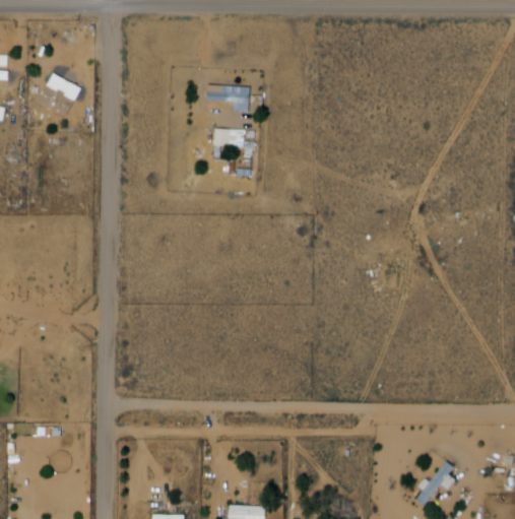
[(37,99),(53,72),(81,87),(65,115),(37,99)]
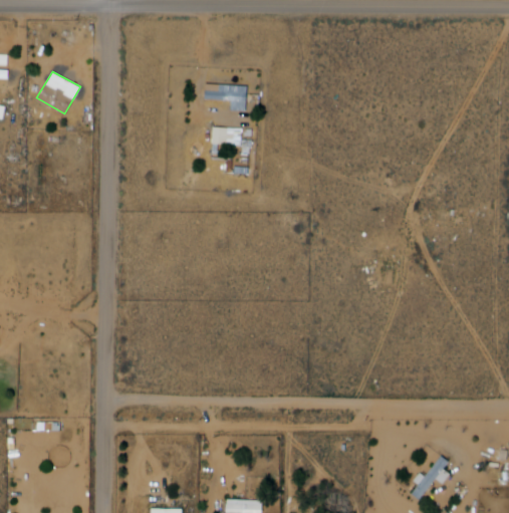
[(203,88),(203,98),(230,99),(229,109),(245,109),(245,90),(203,88)]
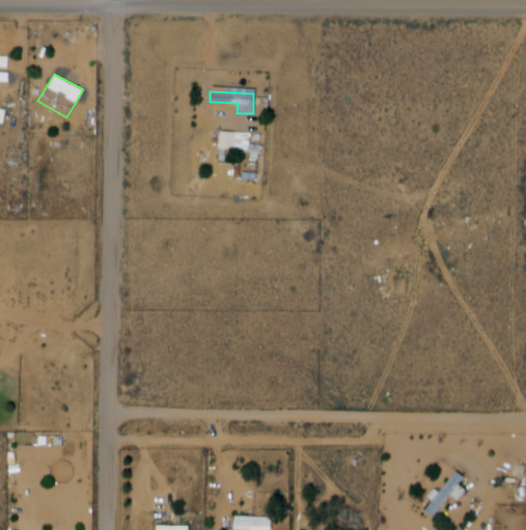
[(241,148),(241,132),(212,132),(212,148),(241,148)]
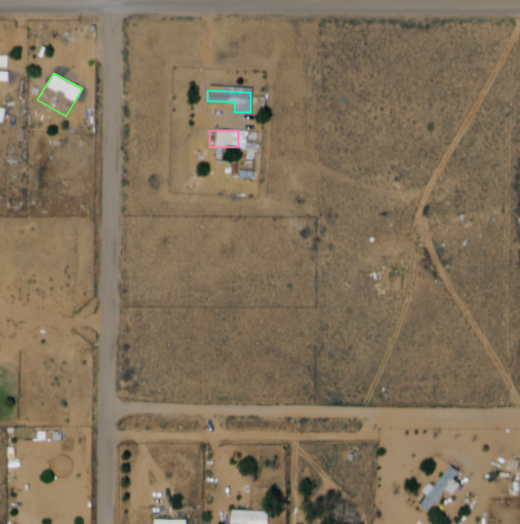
[(422,504),(428,495),(422,490),(428,483),(433,487),(449,466),(460,474),(454,480),(461,484),(452,494),(445,488),(429,509),(422,504)]
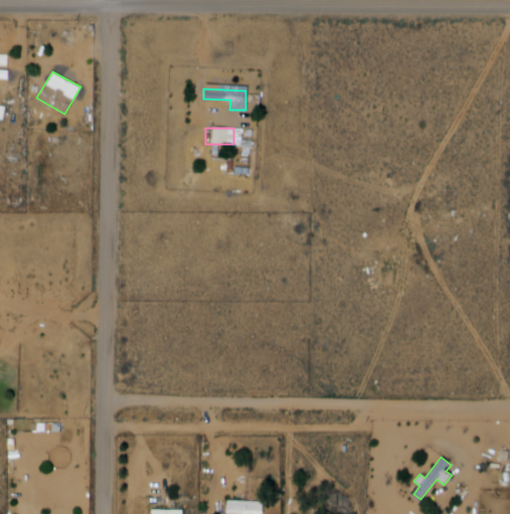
[(225,500),(225,512),(263,513),(263,501),(225,500)]
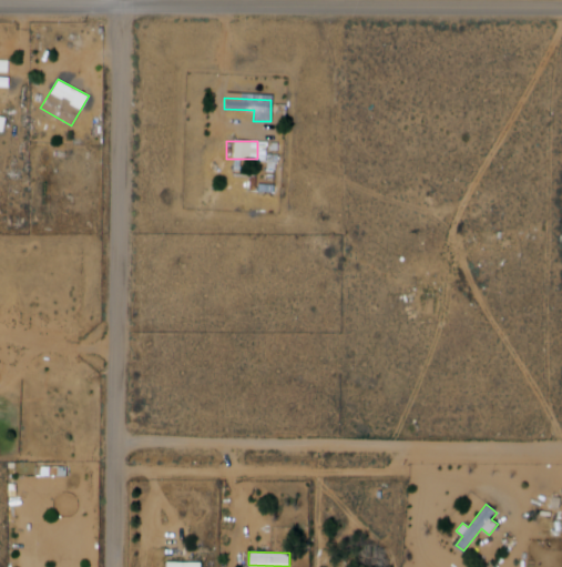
[(326,566),(326,557),(343,557),(343,566),(326,566)]
